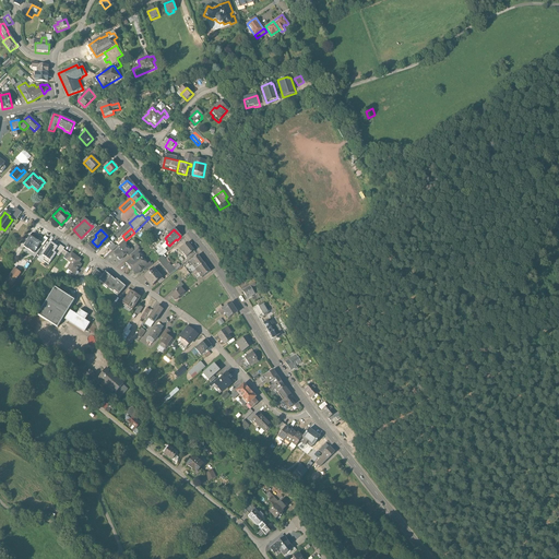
[(43,241),(33,235),(24,247),(32,252),(34,247),(37,249),(40,245),(43,241)]
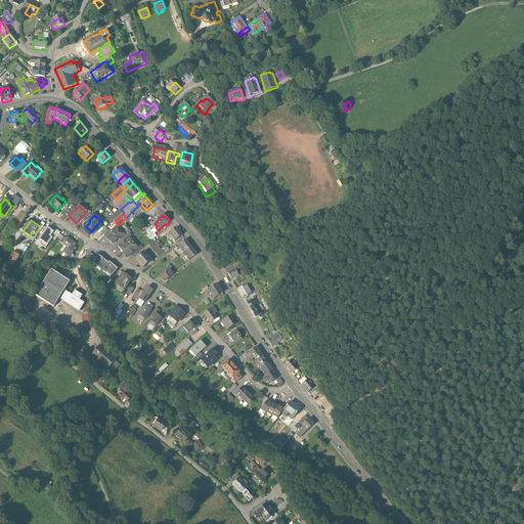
[(53,231),(47,227),(38,241),(41,243),(40,245),(46,248),(52,238),(50,236),(53,231)]
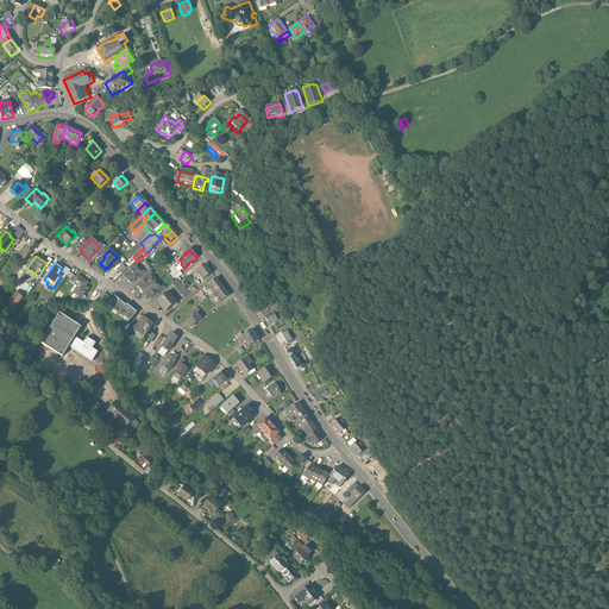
[(212,274),(205,265),(195,272),(202,281),(212,274)]
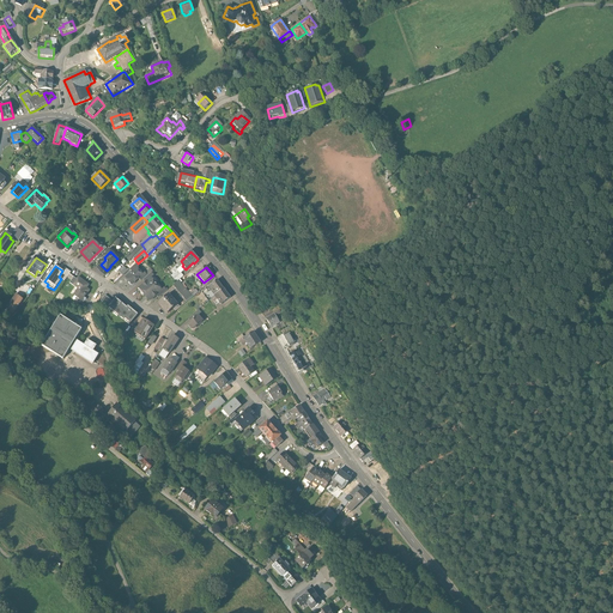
[(65,268),(62,271),(59,277),(61,279),(65,281),(67,278),(70,274),(71,273),(65,268)]
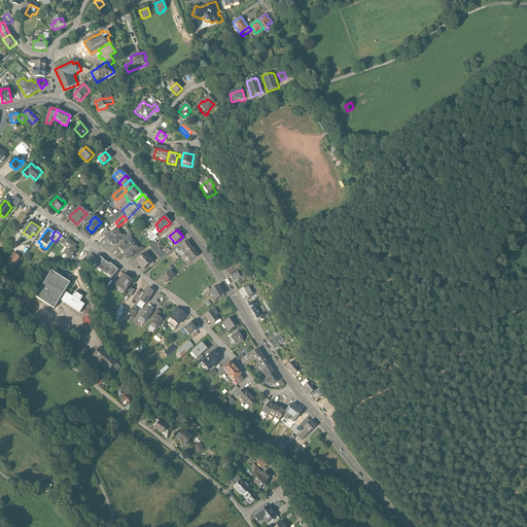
[(123,237),(117,232),(113,235),(108,240),(110,242),(110,244),(111,245),(113,245),(123,237)]
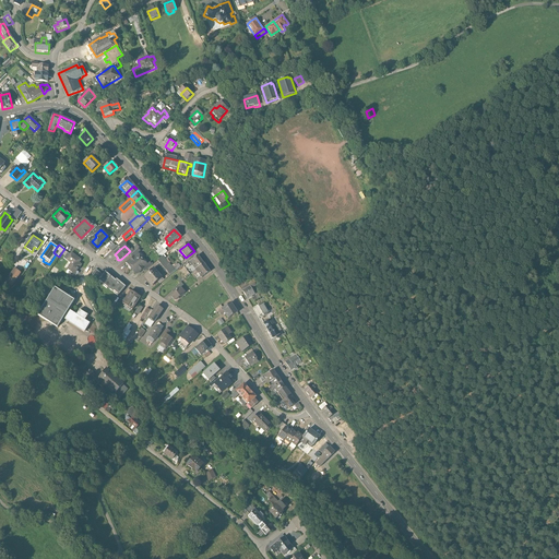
[(78,258),(71,253),(70,256),(66,261),(71,264),(68,270),(71,273),(74,275),(81,265),(79,263),(81,260),(80,261),(76,258),(78,258)]
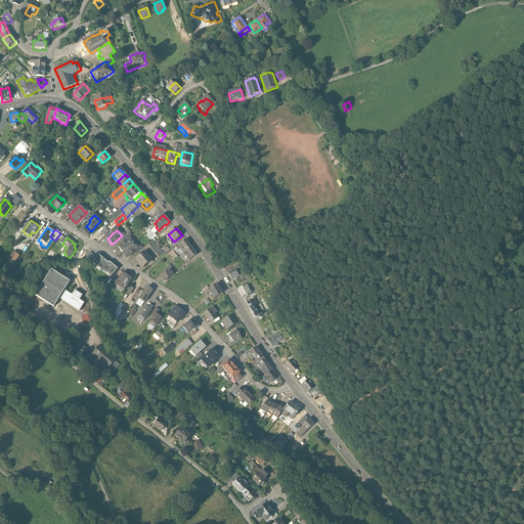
[(119,247),(124,252),(134,244),(129,237),(119,247)]
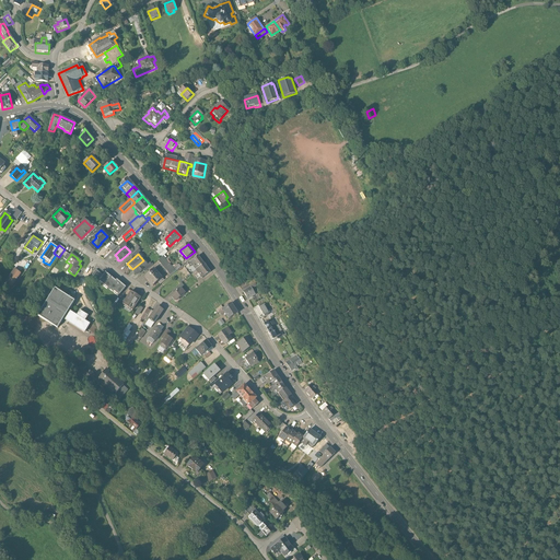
[(190,263),(196,270),(203,265),(198,257),(190,263)]
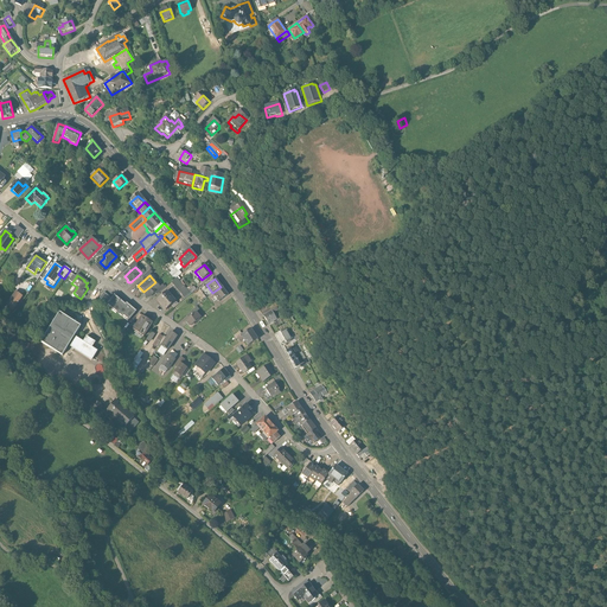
[(160,288),(155,282),(144,292),(148,299),(160,288)]
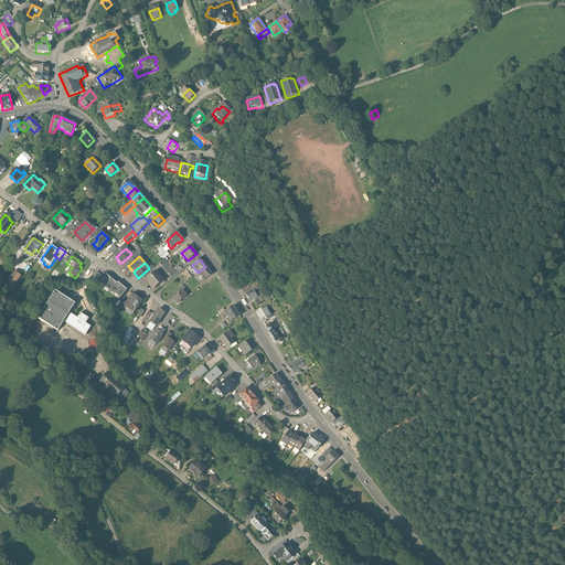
[(212,275),(205,267),(198,273),(204,281),(212,275)]
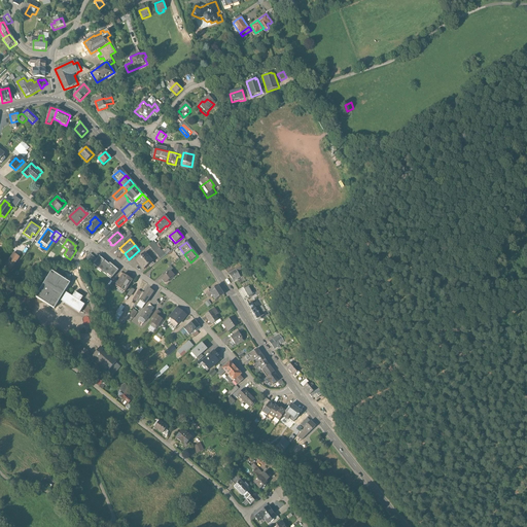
[(19,257),(13,253),(4,266),(9,270),(19,257)]
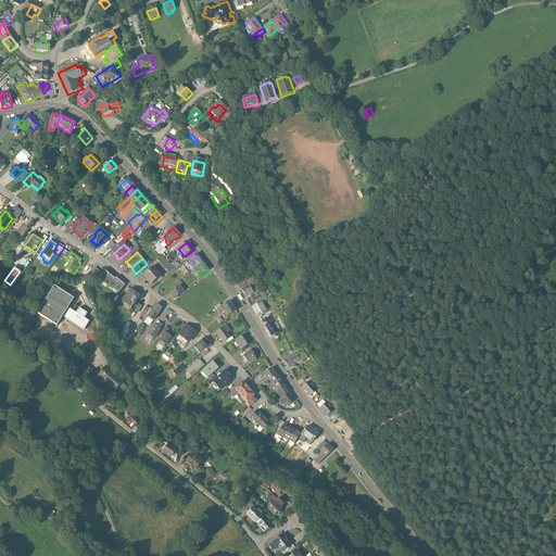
[(161,277),(153,267),(143,276),(152,285),(161,277)]
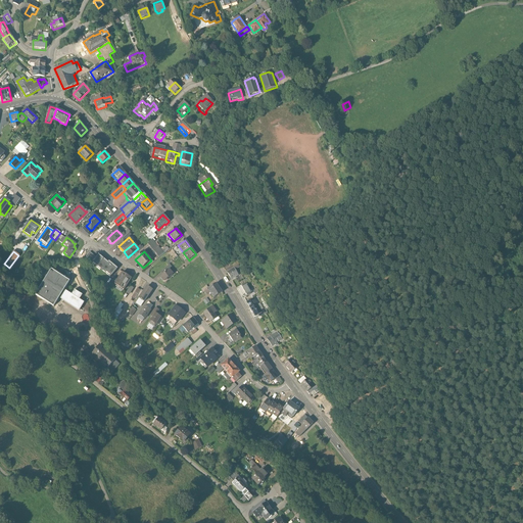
[(108,263),(98,254),(92,263),(105,274),(106,272),(108,274),(108,273),(111,276),(110,276),(111,277),(117,269),(108,262),(108,263)]
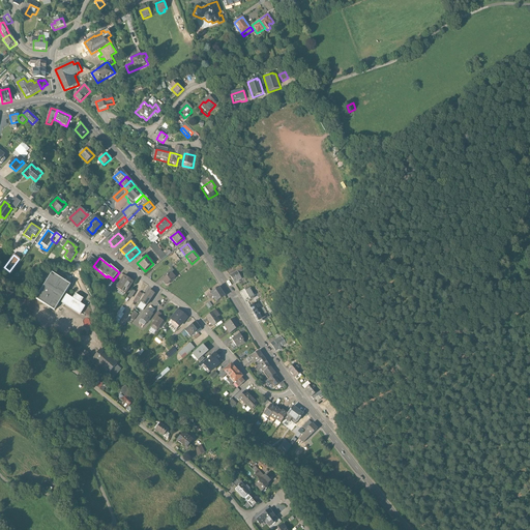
[(242,272),(241,270),(230,277),(234,284),(241,280),(239,276),(241,274),(240,273),(242,272)]
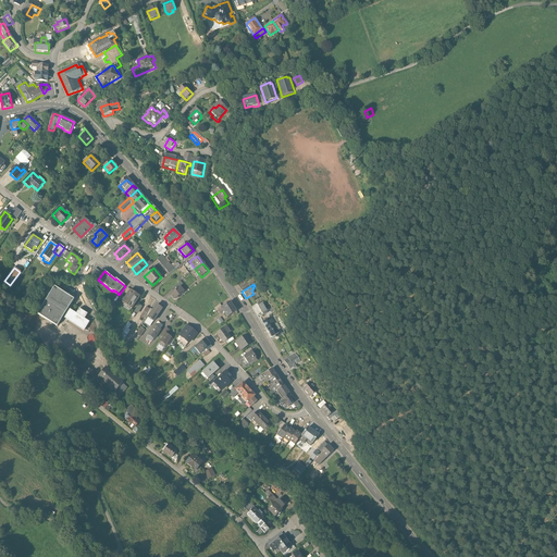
[(74,300),(56,287),(38,314),(58,326),(74,300)]
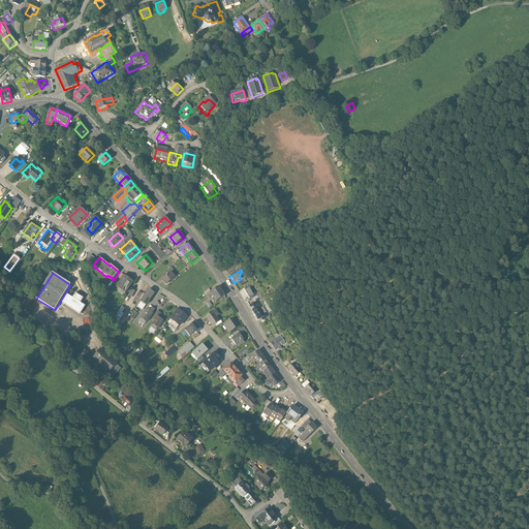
[(170,273),(162,280),(165,285),(175,278),(175,277),(174,278),(170,274),(170,273)]
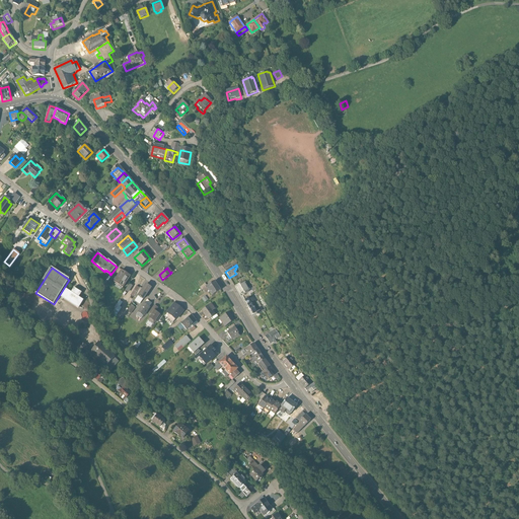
[(127,274),(122,271),(114,283),(122,288),(130,277),(126,275),(127,274)]
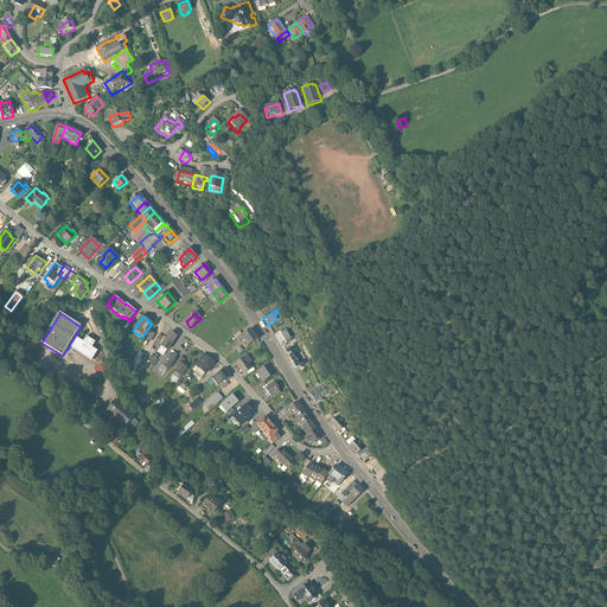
[(292,342),(285,330),(276,336),(281,344),(285,342),(287,344),(292,342)]
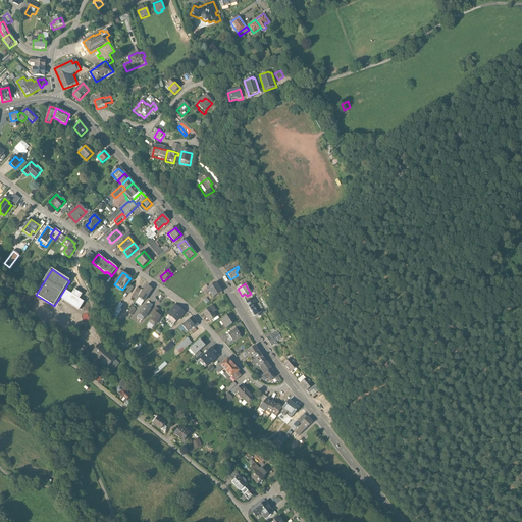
[(222,293),(216,284),(204,292),(206,296),(209,294),(210,295),(211,295),(214,298),(222,293)]
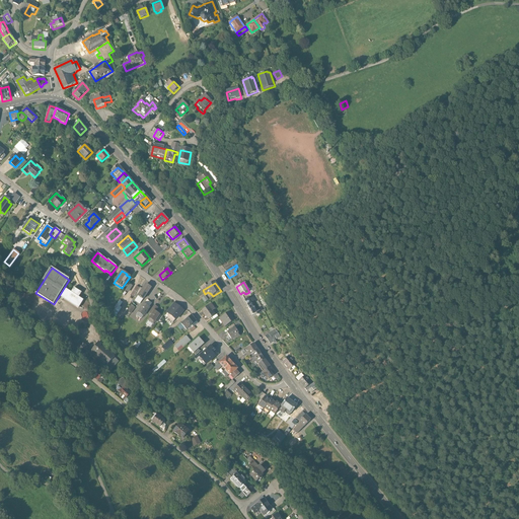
[(151,288),(146,285),(138,296),(143,300),(151,288)]
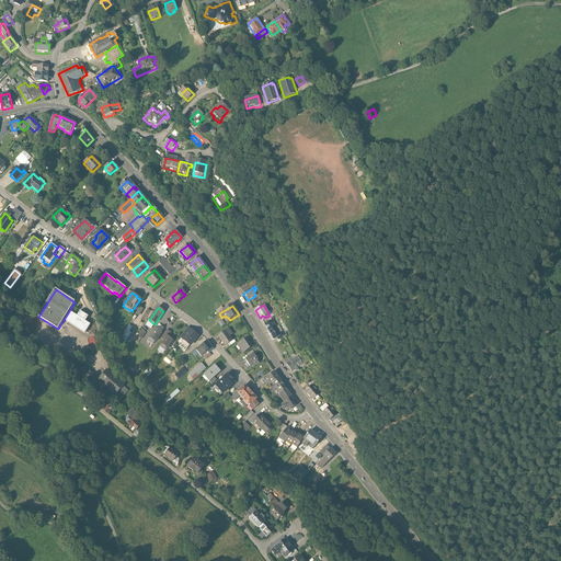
[(150,311),(147,309),(141,319),(145,321),(150,311)]
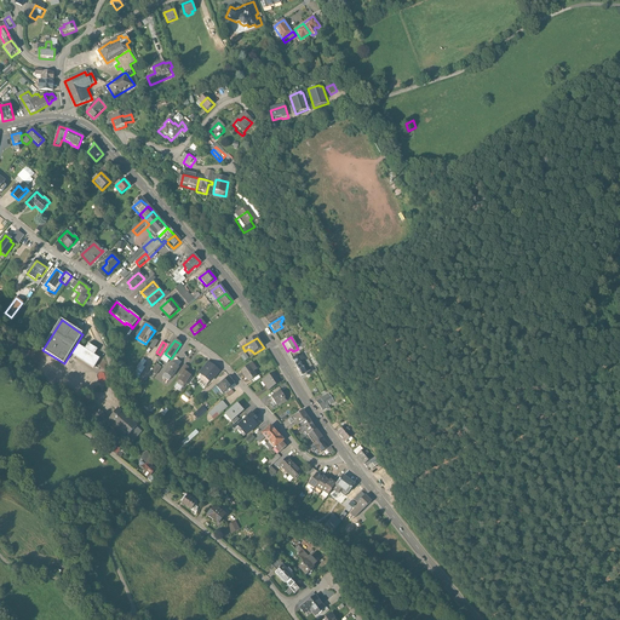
[(85,349),(78,344),(72,354),(93,368),(99,359),(95,355),(97,350),(89,344),(85,349)]
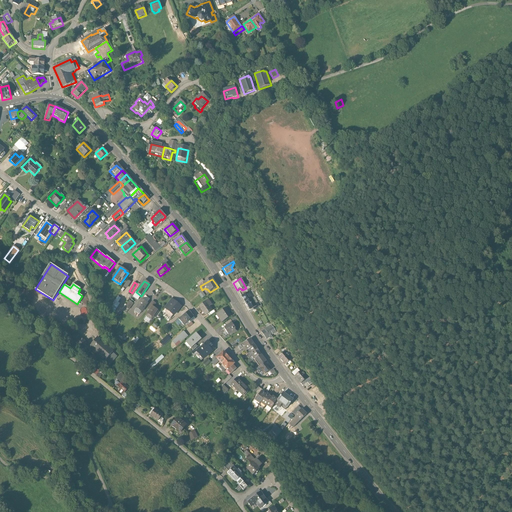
[(247,306),(250,310),(256,306),(255,304),(257,302),(254,298),(252,299),(249,293),(242,297),(245,303),(245,304),(246,306),(247,306)]
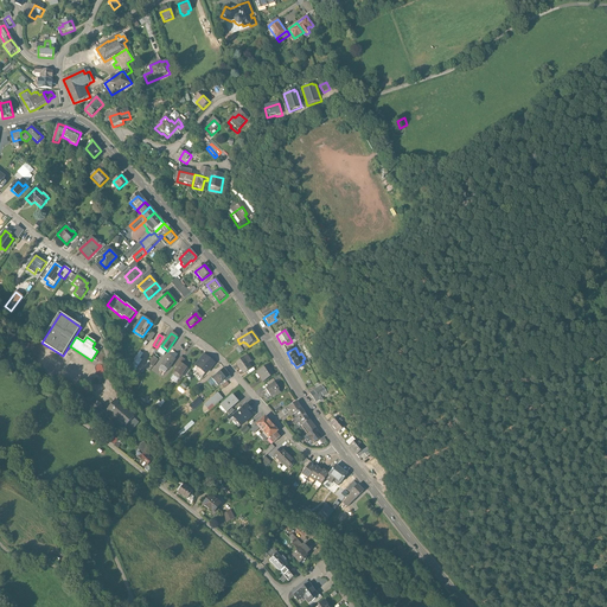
[(174,360),(168,356),(161,365),(167,370),(174,360)]
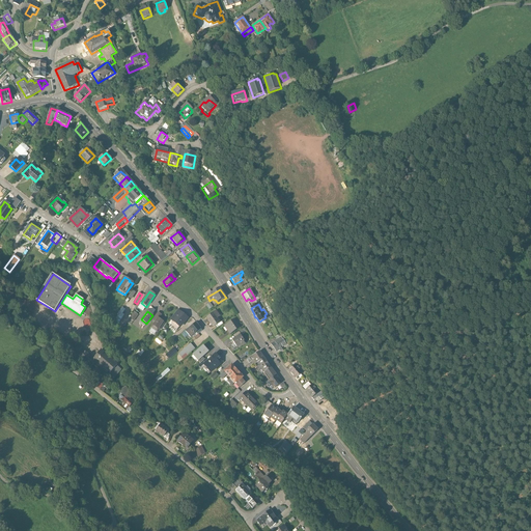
[(138,314),(133,312),(129,318),(134,320),(138,314)]
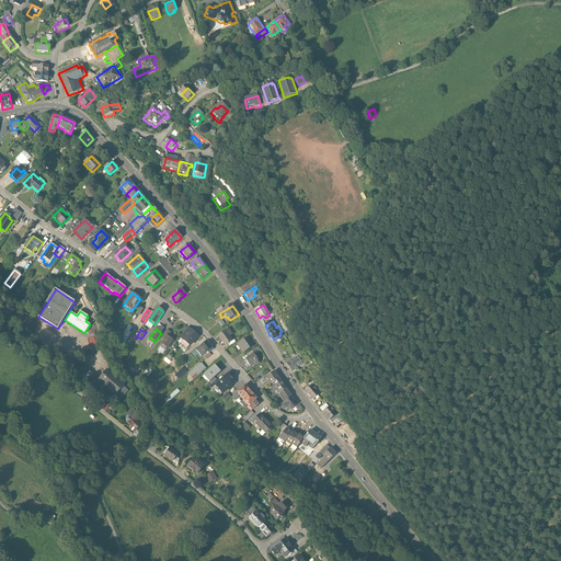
[(161,338),(164,340),(167,336),(168,338),(171,333),(167,330),(161,338)]
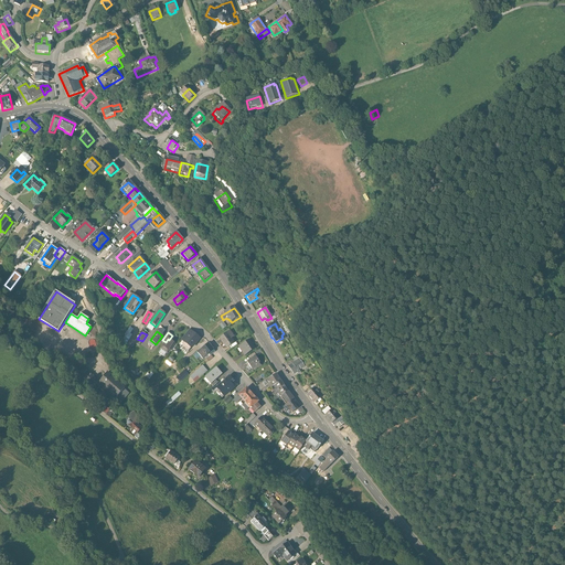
[(192,332),(192,333),(187,339),(184,342),(192,348),(199,339),(192,332)]
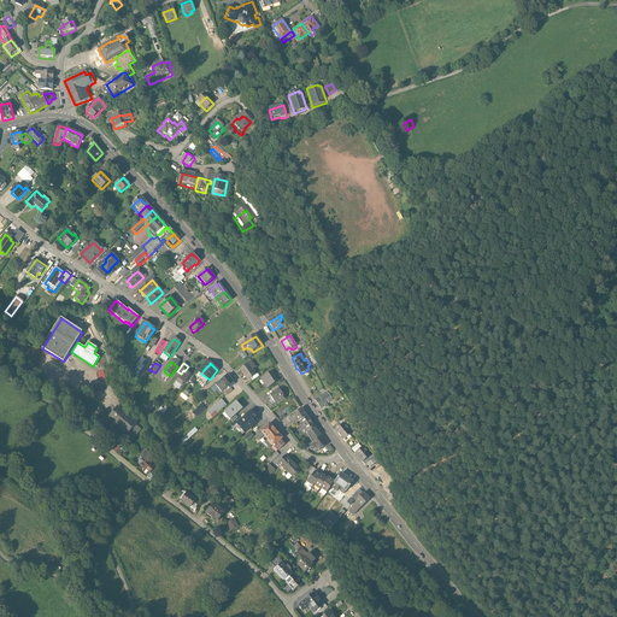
[(256,368),(252,363),(241,370),(246,377),(247,376),(250,380),(256,375),(252,370),(256,368)]
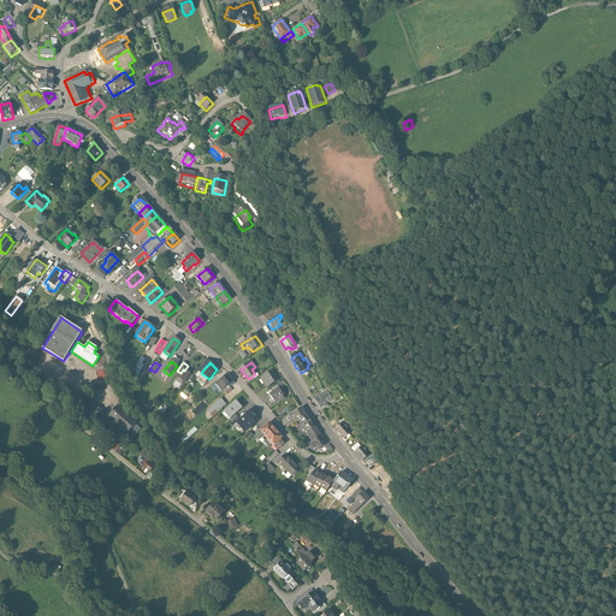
[(184,371),(183,369),(181,373),(175,380),(182,385),(183,383),(184,383),(190,374),(184,371)]
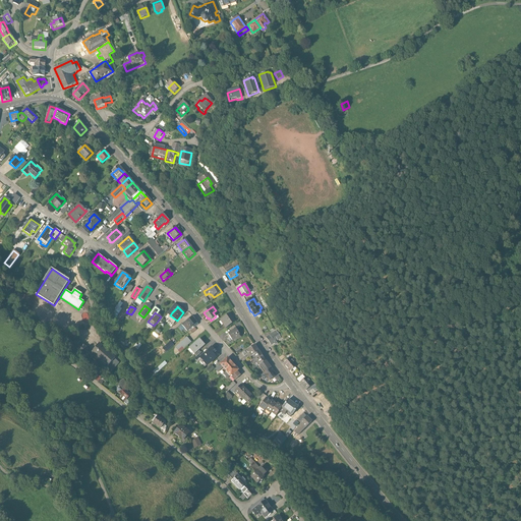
[(235,322),(230,314),(221,321),(226,329),(235,322)]
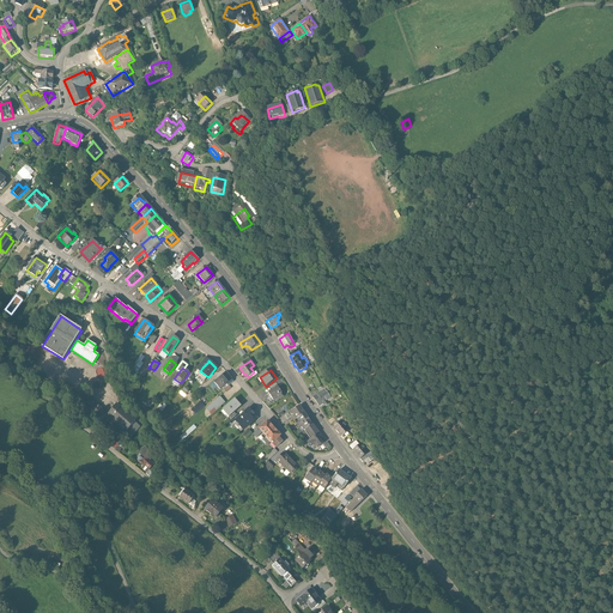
[(234,382),(226,374),(219,380),(217,381),(216,380),(213,382),(214,382),(210,386),(213,390),(218,387),(219,389),(226,384),(229,387),(234,382)]
